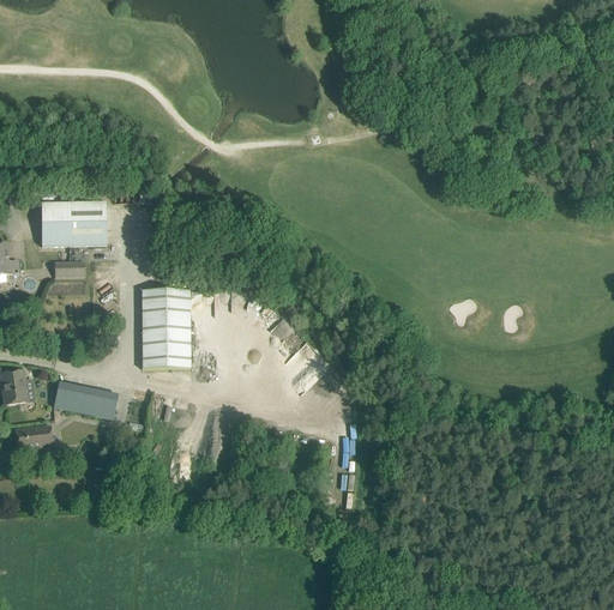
[(42,201),(42,245),(106,243),(106,200),(42,201)]
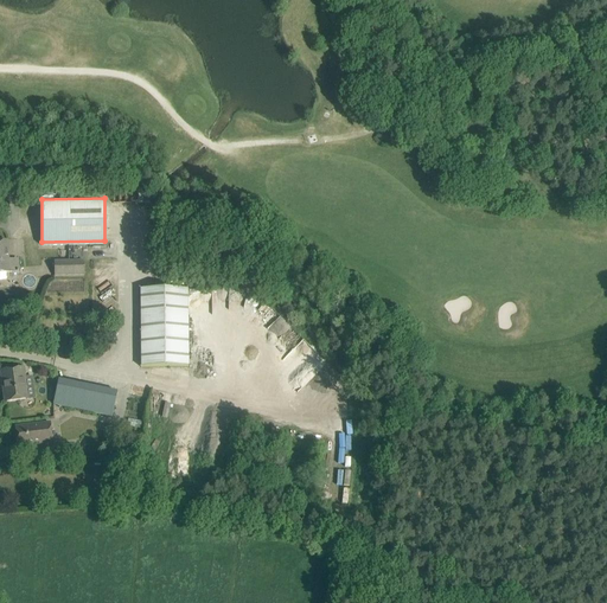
[(0,269),(18,268),(18,256),(8,257),(7,238),(0,238),(0,269)]
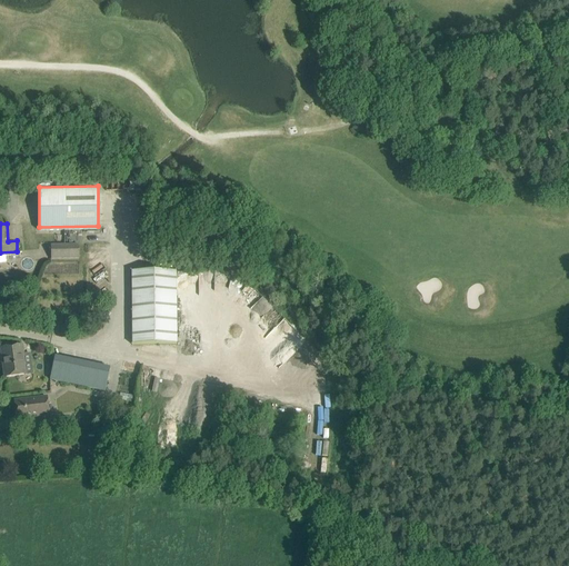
[(81,239),(83,288),(105,287),(102,238),(81,239)]
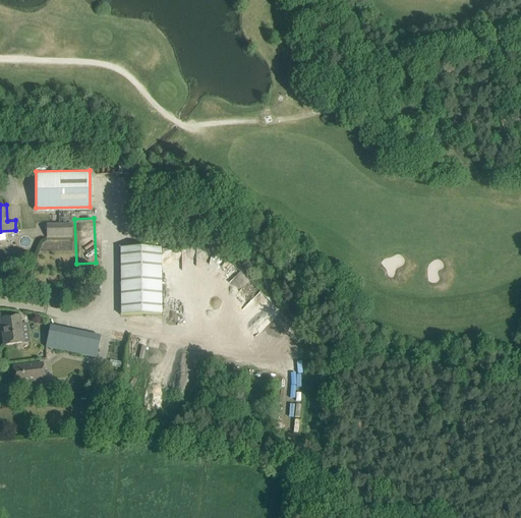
[(47,222),(47,234),(71,233),(71,222),(47,222)]
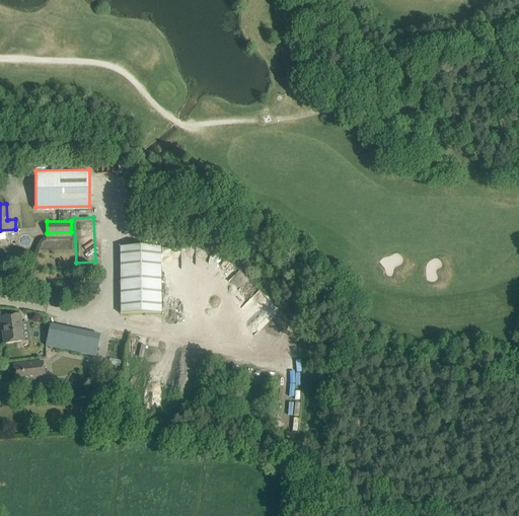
[(160,244),(120,244),(120,310),(161,310),(160,244)]
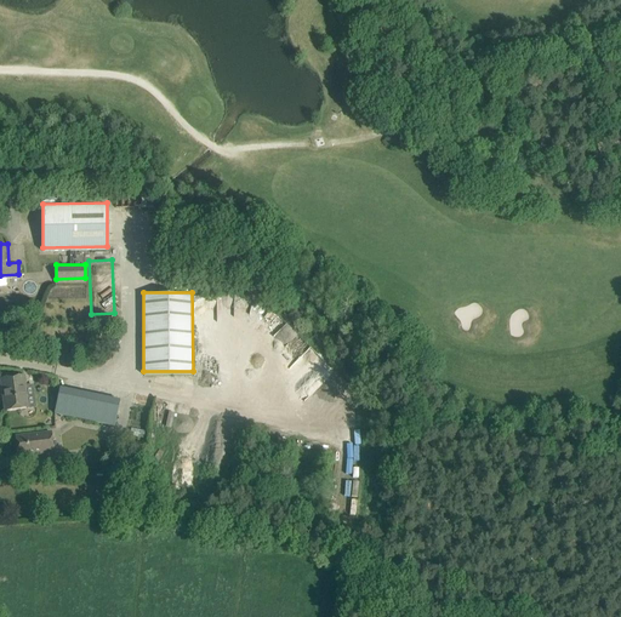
[(24,373),(12,375),(0,376),(3,387),(4,386),(6,407),(26,405),(23,383),(26,383),(24,373)]
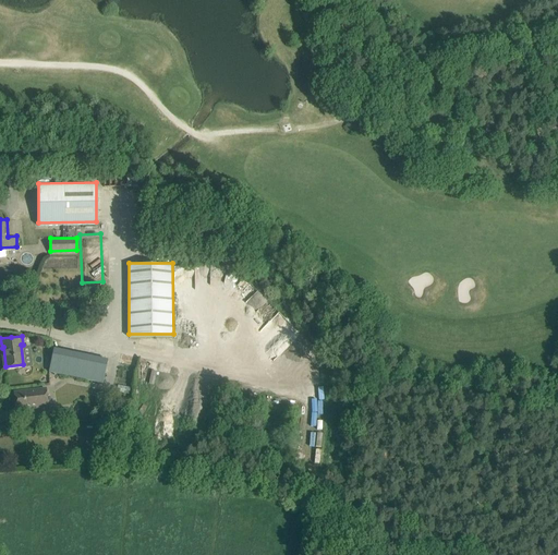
[(52,342),(48,361),(98,375),(102,357),(52,342)]
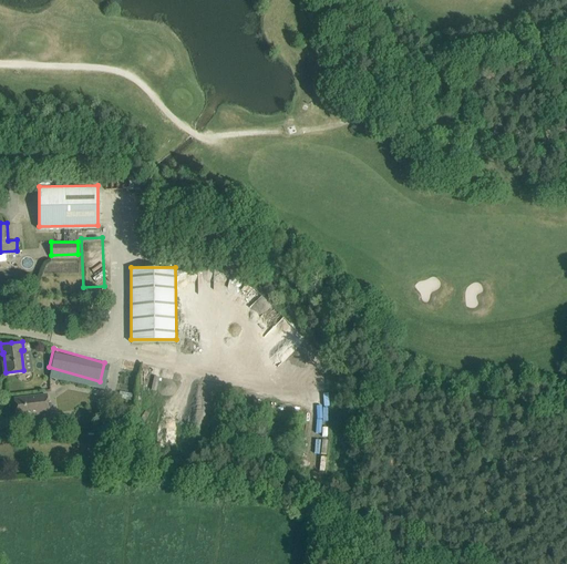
[(47,392),(26,395),(14,396),(17,414),(49,411),(47,392)]
